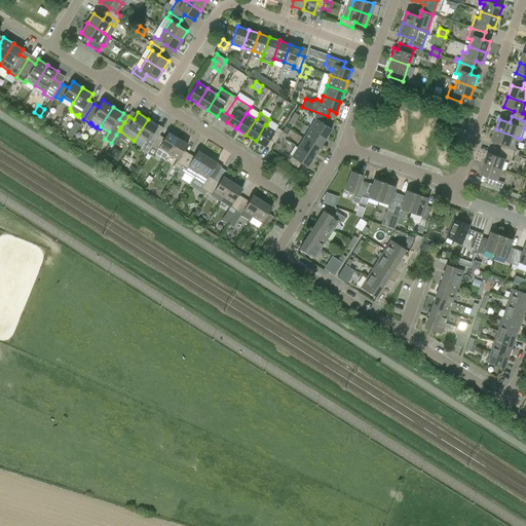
[(332,128),(315,118),(309,128),(326,139),(332,128)]
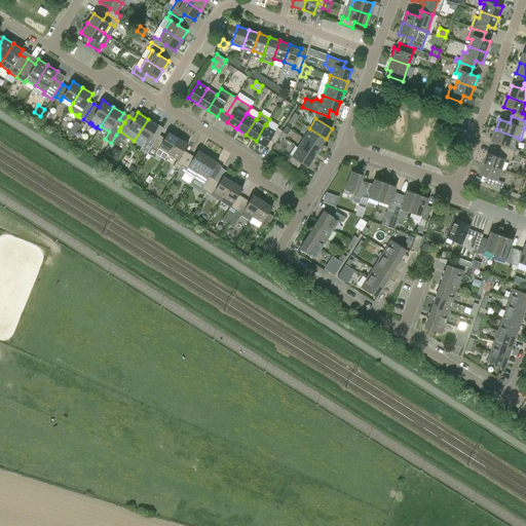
[(159,135),(153,132),(157,125),(148,119),(134,141),(142,146),(140,149),(147,153),(148,153),(159,135)]
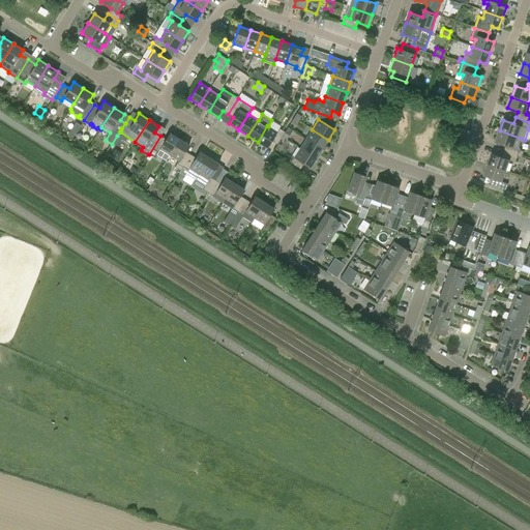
[(271,141),(276,144),(285,133),(278,128),(276,131),(268,126),(267,125),(258,142),(267,148),(271,141)]
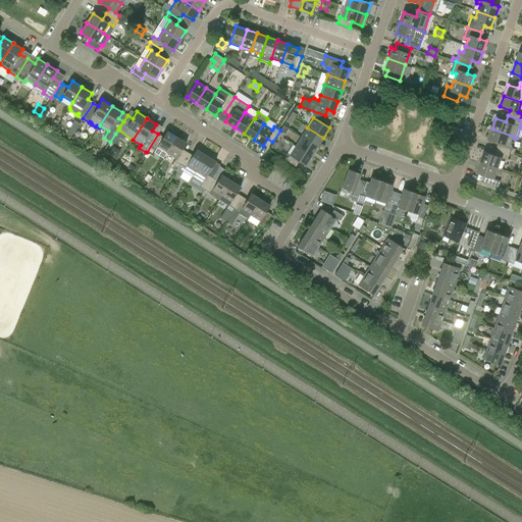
[(283,125),(277,135),(282,138),(289,128),(283,125)]
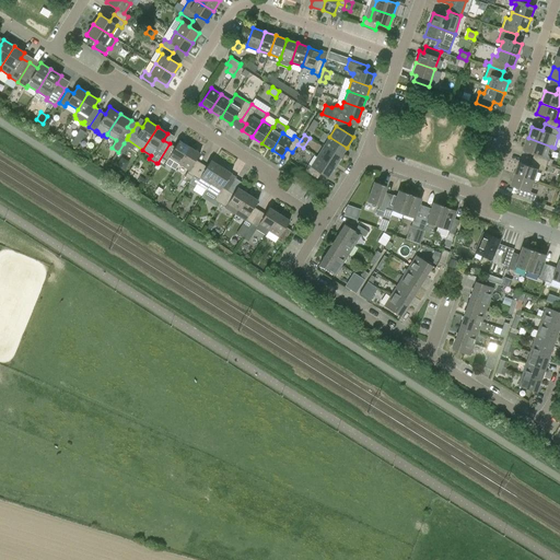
[(81,140),(76,136),(72,142),(78,146),(81,140)]
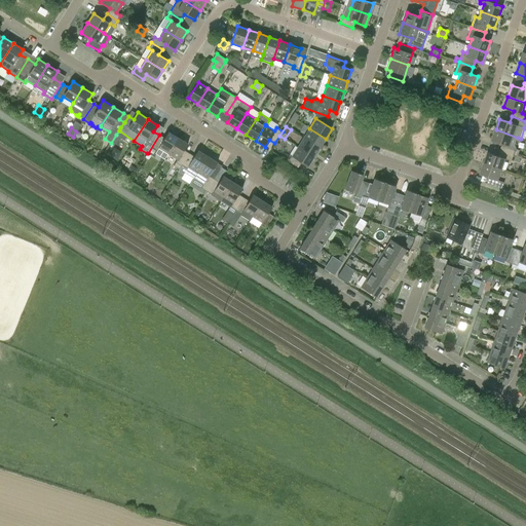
[(304,138),(320,148),(326,139),(309,128),(304,138)]
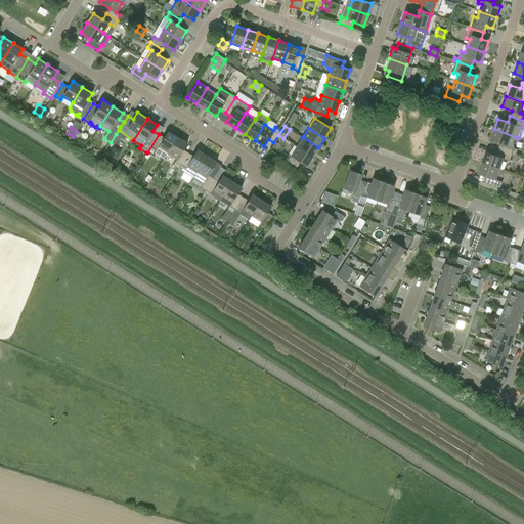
[(490,140),(500,143),(498,149),(512,155),(520,158),(521,155),(517,154),(518,149),(514,148),(515,147),(513,144),(516,137),(494,129),(490,140)]
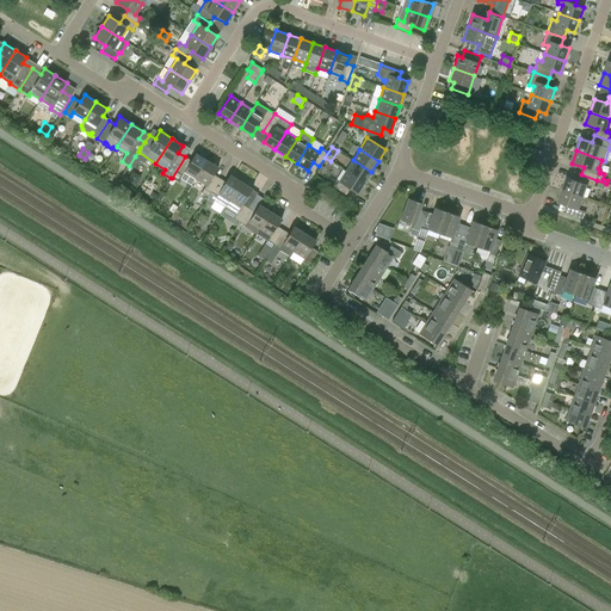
[(178,181),(184,172),(195,179),(207,160),(196,153),(191,160),(185,156),(172,178),(178,181)]
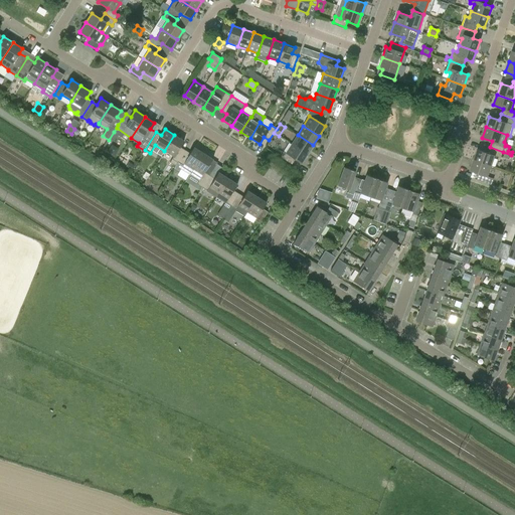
[(173,156),(170,162),(175,166),(177,162),(185,150),(180,147),(184,141),(174,135),(164,151),(173,156)]
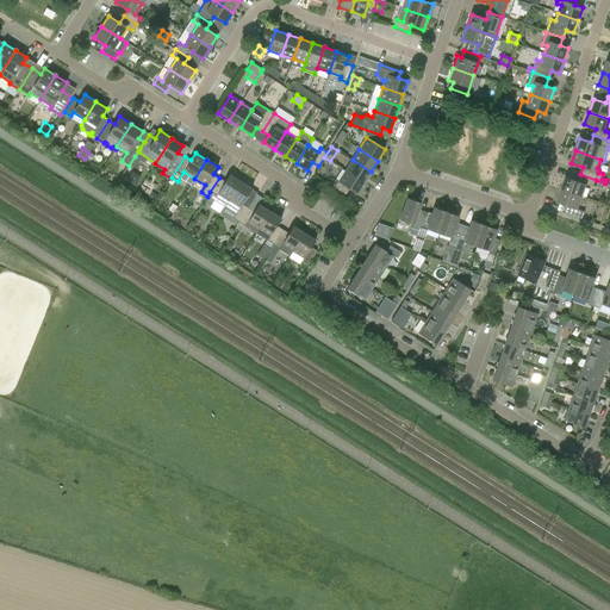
[(346,170),(363,182),(371,172),(353,160),(346,170)]
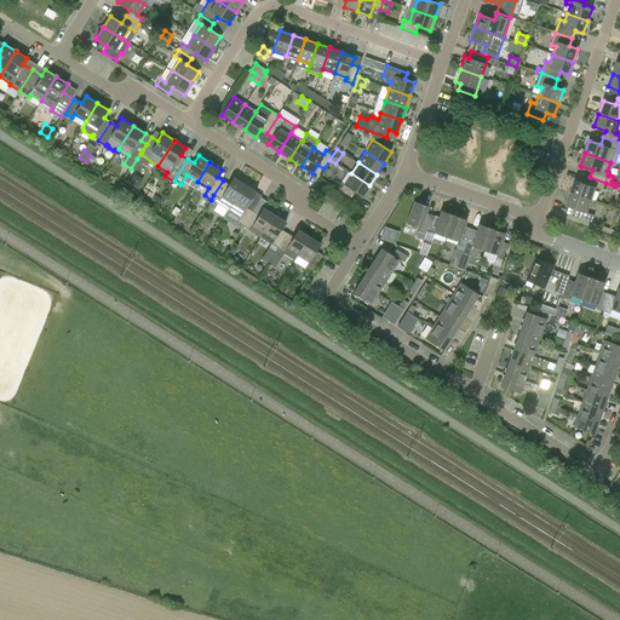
[(342,182),(337,189),(351,197),(355,191),(362,196),(369,185),(351,173),(344,184),(342,182)]
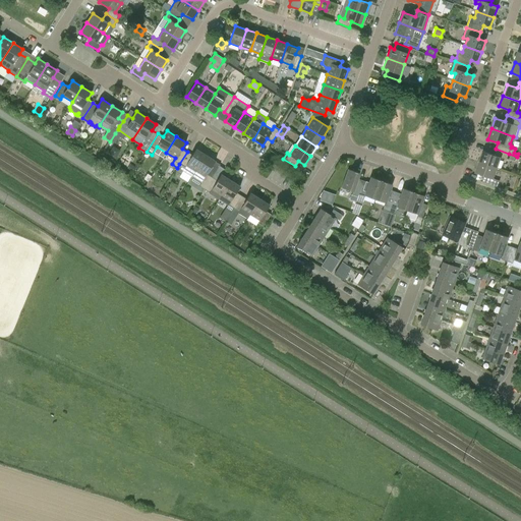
[(196,149),(192,155),(187,152),(179,164),(177,168),(176,169),(181,173),(183,171),(192,176),(206,155),(196,149)]
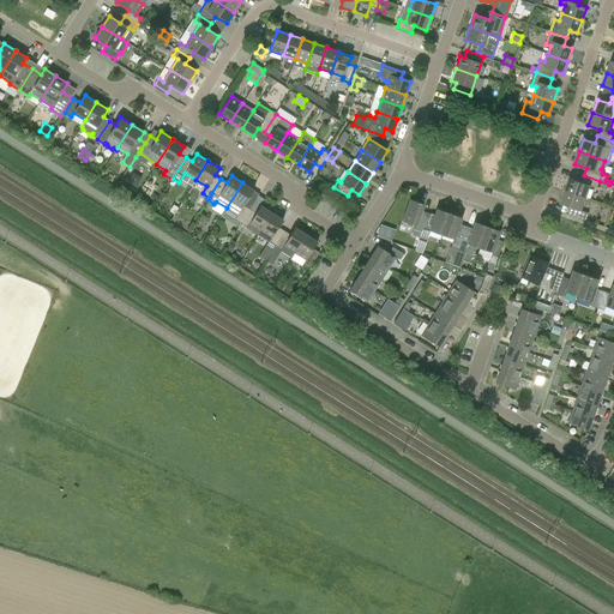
[(582,182),(570,178),(565,191),(587,198),(590,186),(597,188),(600,181),(584,175),(582,182)]
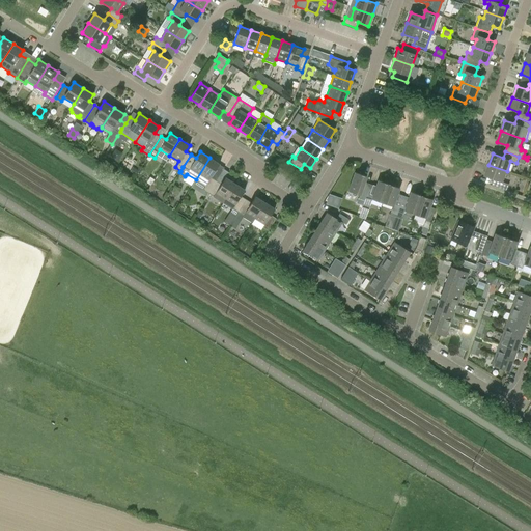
[(211,177),(219,164),(210,158),(196,179),(204,186),(202,190),(208,193),(216,180),(211,177)]
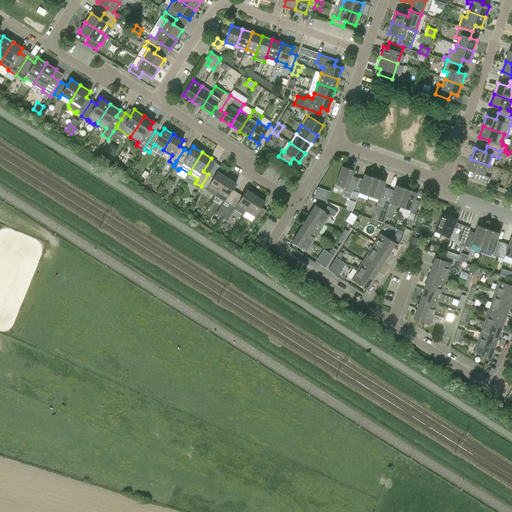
[(491,177),(485,175),(489,165),(471,159),(467,169),(478,173),(475,179),(489,183),(491,177)]
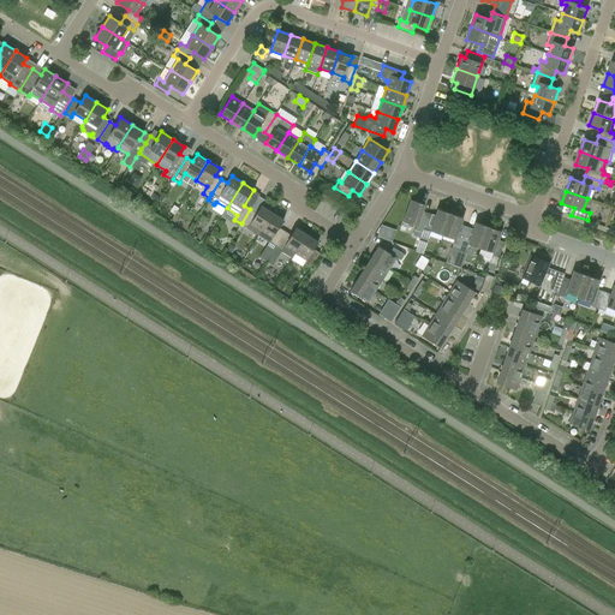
[(421,238),(422,233),(428,215),(421,213),(424,204),(411,199),(402,221),(417,226),(413,236),(421,238)]
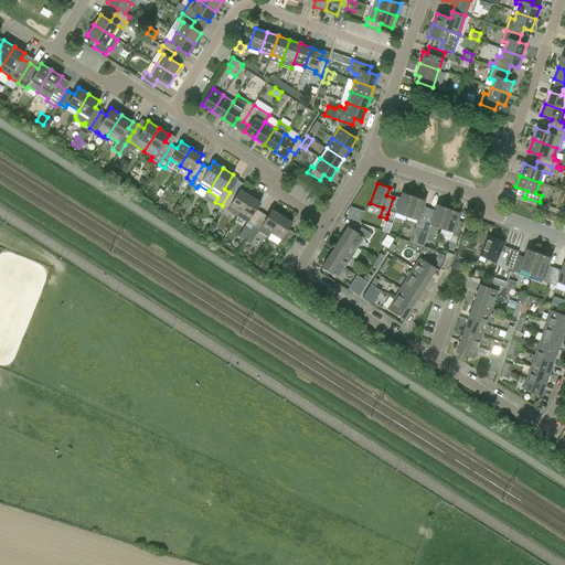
[(240,189),(235,195),(230,192),(222,205),(237,215),(249,195),(240,189)]
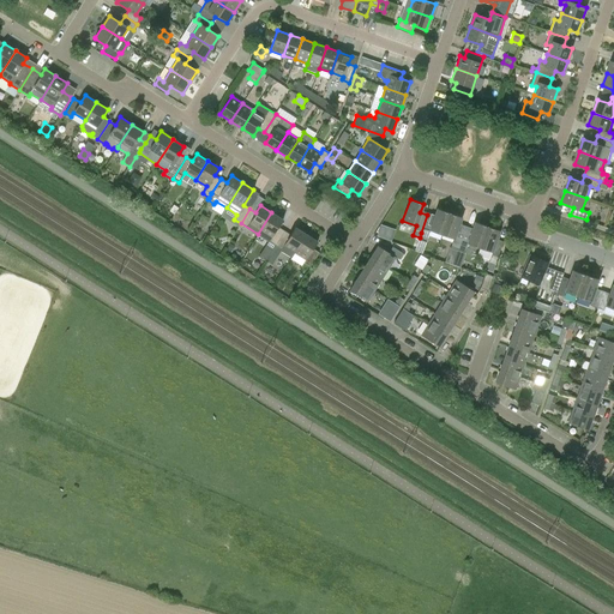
[(420,238),(426,240),(429,230),(441,235),(450,214),(437,209),(434,217),(427,215),(421,233),(420,238)]
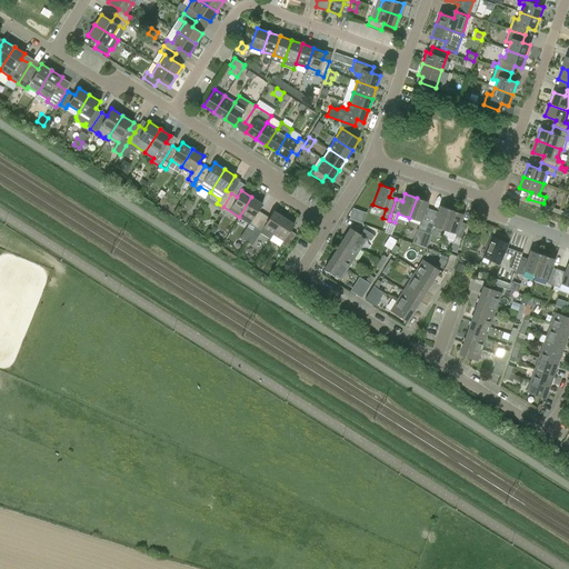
[(258,210),(262,203),(251,197),(239,217),(256,227),(263,213),(258,210)]
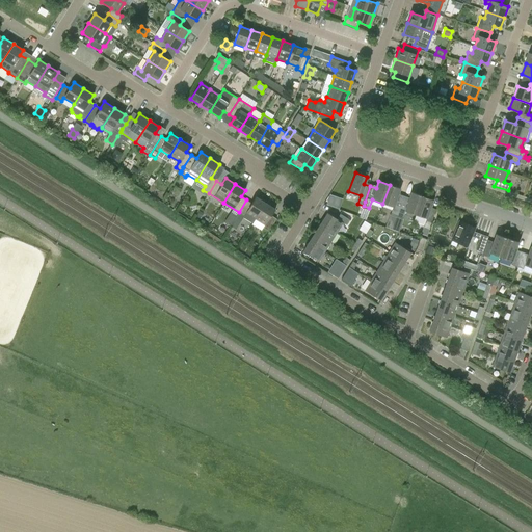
[(390,185),(382,204),(393,207),(391,215),(396,217),(403,198),(397,196),(400,188),(390,185)]
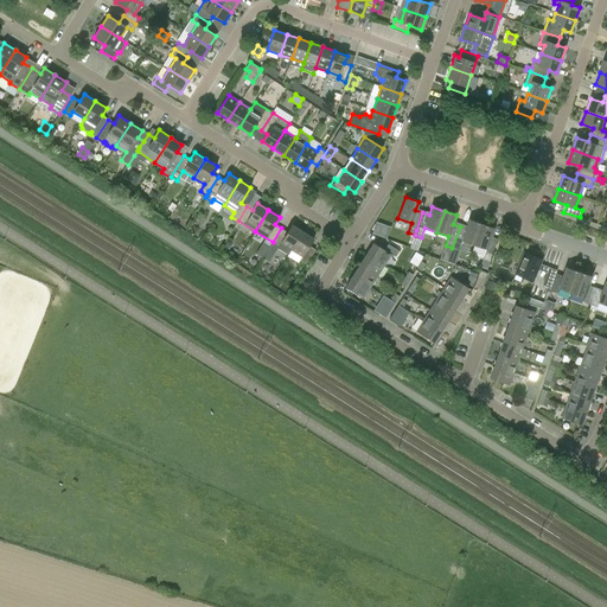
[(474,246),(481,224),(470,219),(466,229),(460,227),(452,248),(459,250),(462,241),(474,246)]
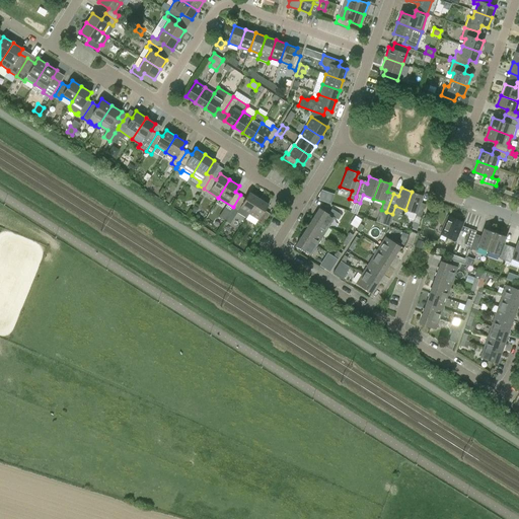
[(412,192),(405,210),(403,215),(414,219),(414,221),(419,223),(422,215),(416,213),(423,195),(412,192)]
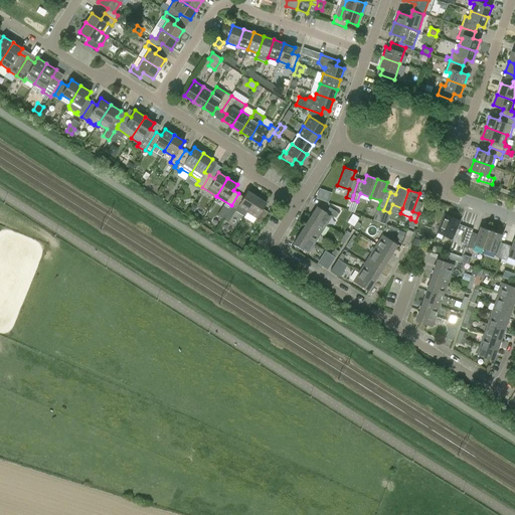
[(247,191),(243,197),(238,193),(231,205),(236,209),(235,210),(244,216),(247,212),(246,212),(256,196),(247,191)]
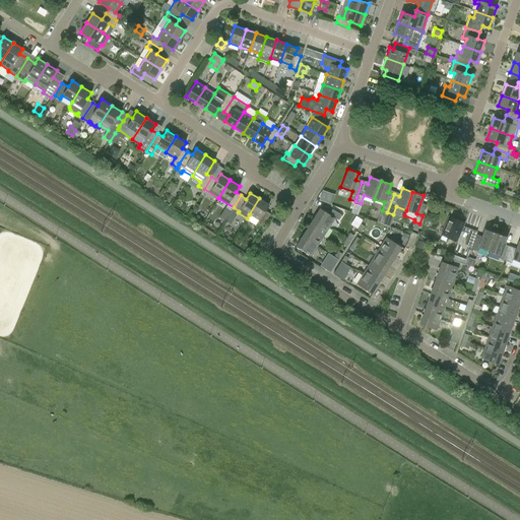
[(262,226),(270,214),(265,211),(269,204),(259,198),(249,214),(250,214),(259,219),(257,222),(262,226)]
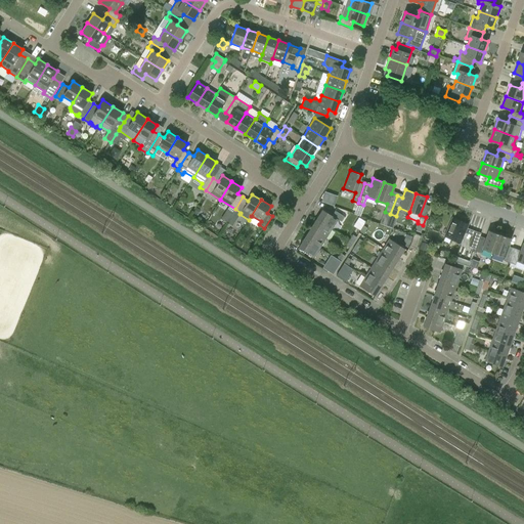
[(332,216),(322,210),(316,219),(332,229),(338,219),(341,222),(345,216),(335,210),(332,216)]
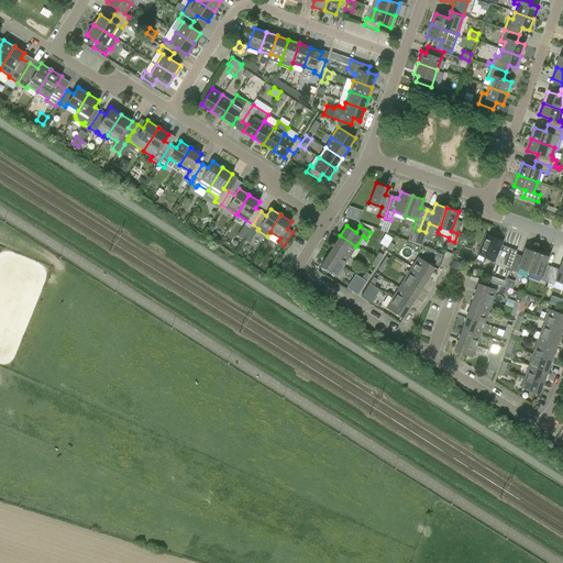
[(478,254),(494,261),(503,241),(486,234),(478,254)]
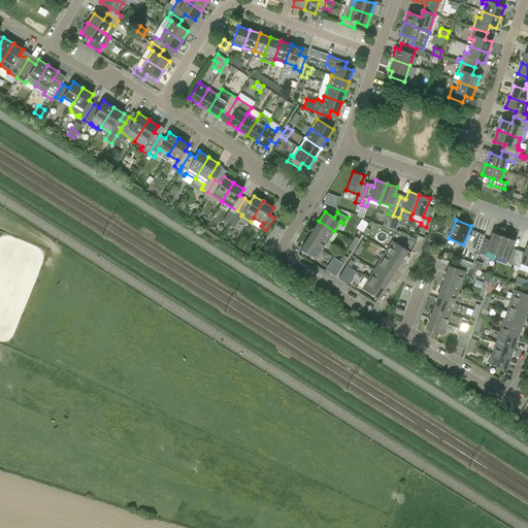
[(312,230),(328,240),(334,231),(319,221),(312,230)]
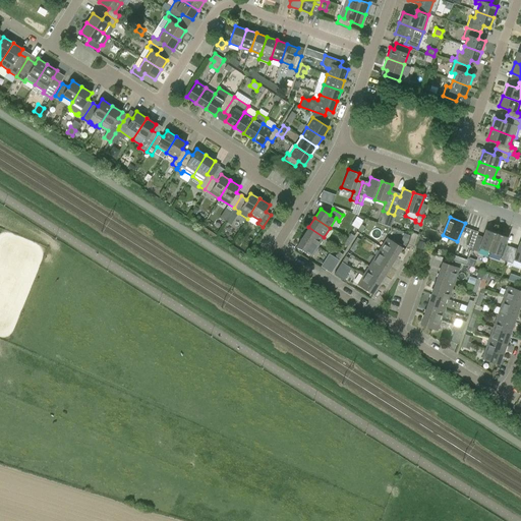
[(302,237),(317,246),(324,237),(308,227),(302,237)]
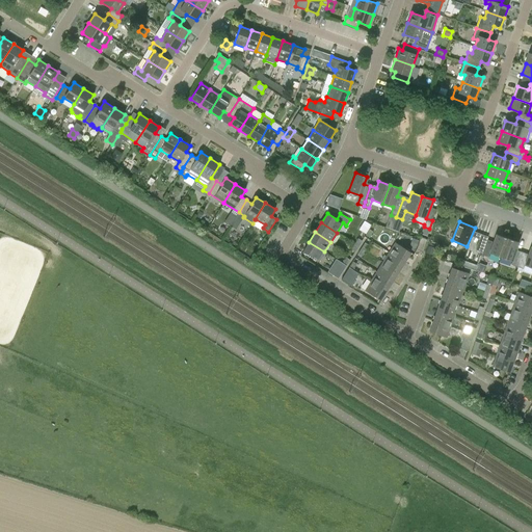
[(482,255),(488,257),(489,254),(501,257),(507,238),(496,234),(493,242),(487,240),(482,255)]
